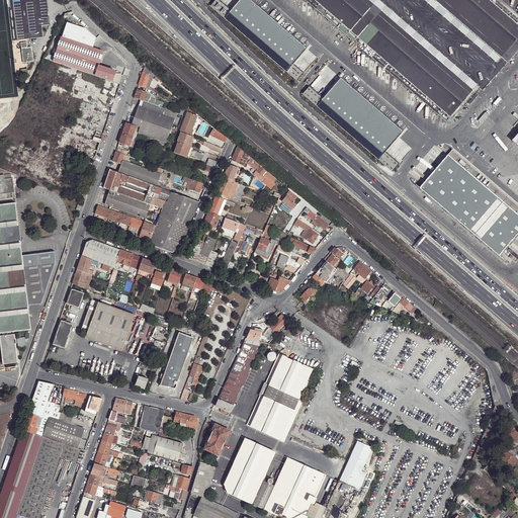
[(308,49),(251,0),(239,0),(231,10),(219,0),(216,0),(210,6),(296,80),(304,73),(293,64),(308,49)]
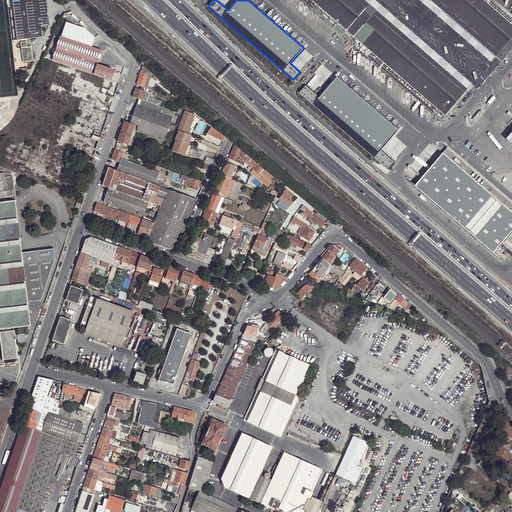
[(307,0),(319,10),(316,13),(349,41),(352,38),(444,118),(450,112),(448,111),(452,106),(454,107),(459,101),(458,100),(463,94),(467,90),(362,0),(307,0)]
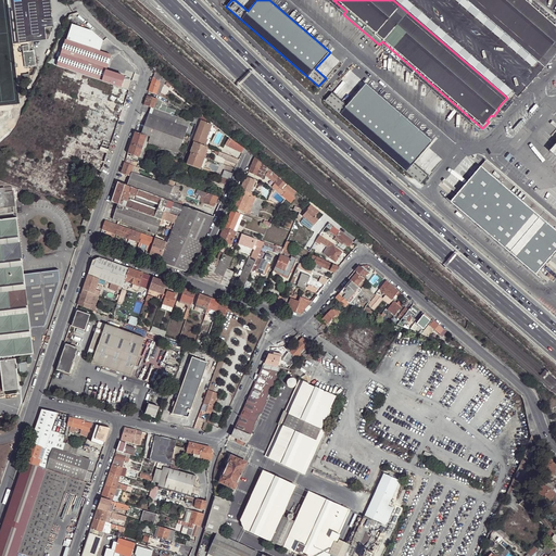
[(455,0),(540,73),(555,54),(555,28),(522,0),(455,0)]
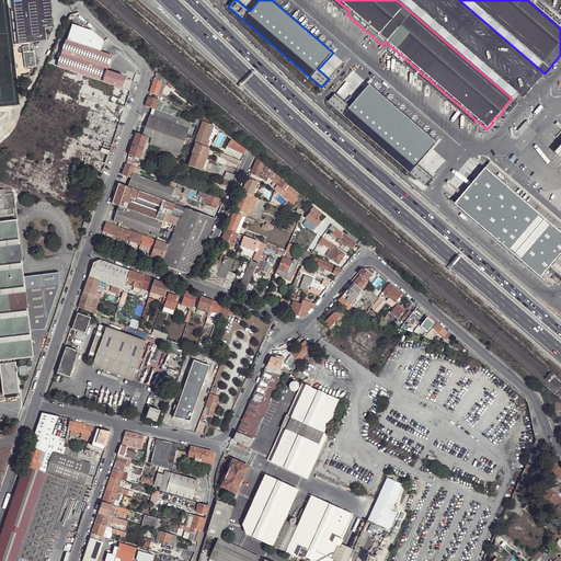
[(130,91),(133,82),(125,79),(125,77),(106,71),(112,56),(102,53),(104,44),(92,34),(73,27),(69,42),(66,41),(57,67),(130,91)]
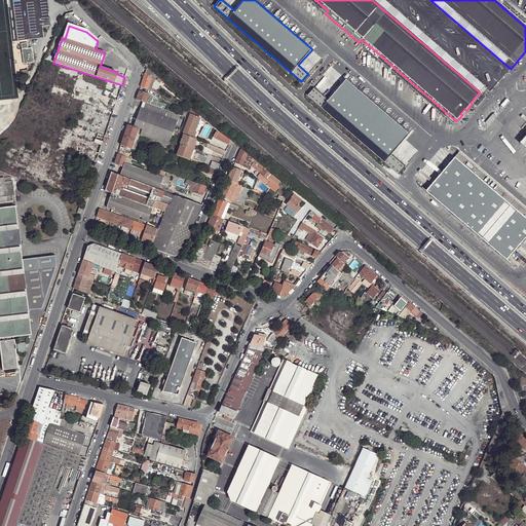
[(26,48),(28,48),(27,43),(22,43),(24,64),(34,62),(32,50),(27,51),(26,48)]
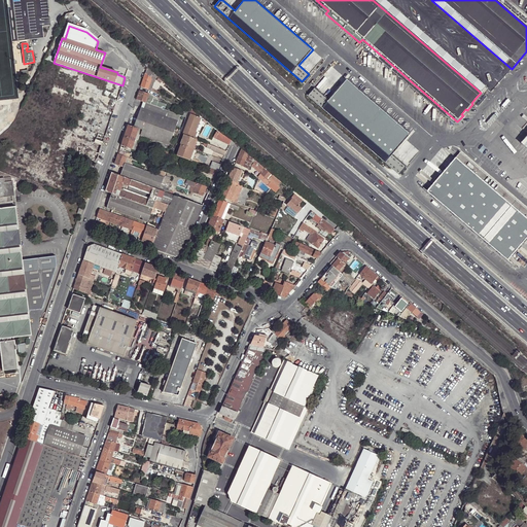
[(153,75),(146,70),(140,86),(150,91),(151,88),(148,86),(152,78),(152,77),(153,75)]
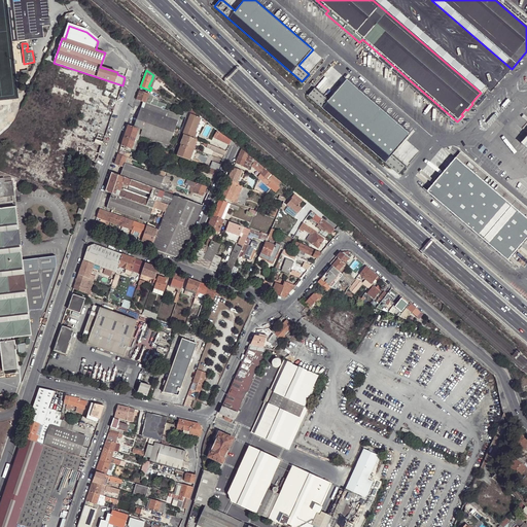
[(411,134),(347,79),(328,100),(315,89),(308,96),(399,175),(407,167),(392,154),(411,134)]
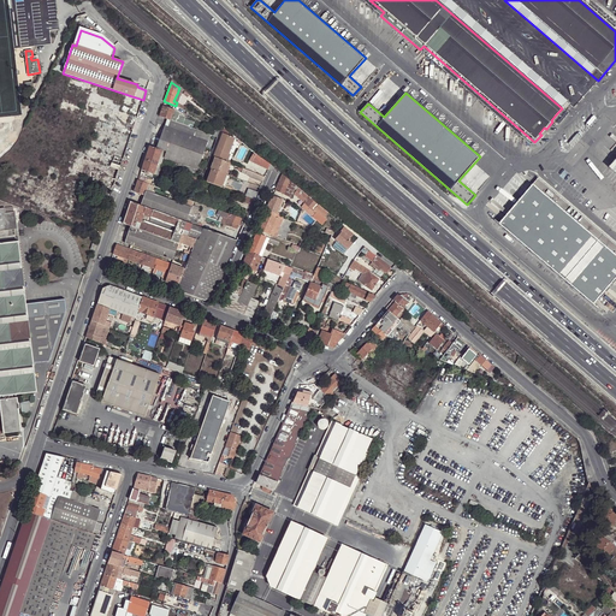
[(163,106),(159,116),(171,120),(175,122),(176,118),(178,118),(179,112),(175,111),(163,106)]
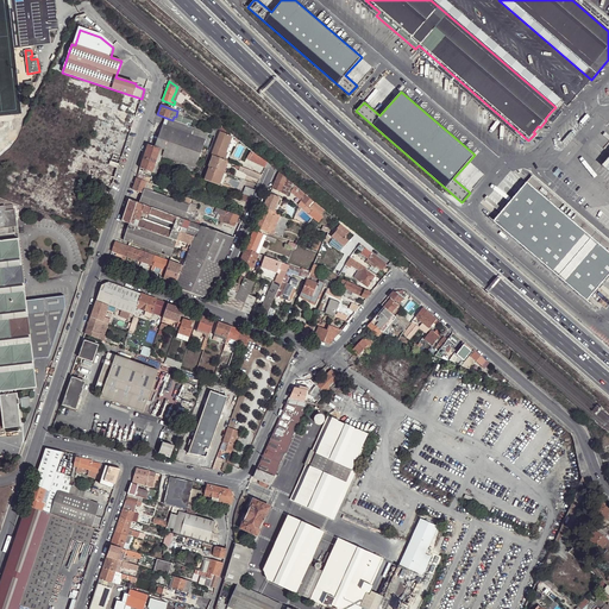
[(164,150),(163,155),(162,156),(186,164),(189,165),(195,167),(200,152),(207,155),(208,152),(208,151),(201,149),(206,138),(205,138),(207,133),(189,126),(169,119),(167,125),(163,124),(155,146),(164,150)]
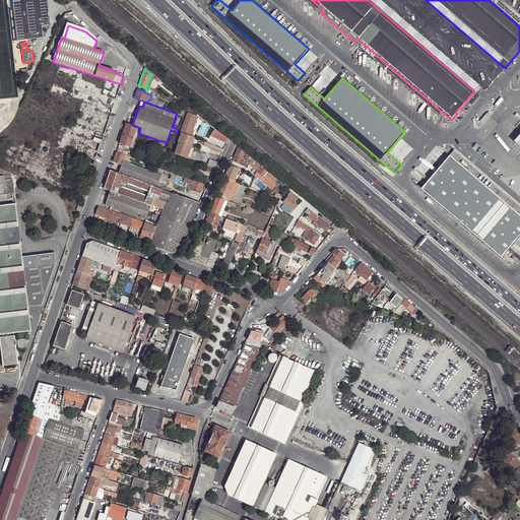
[(186,109),(178,105),(175,112),(184,115),(185,110),(186,109)]
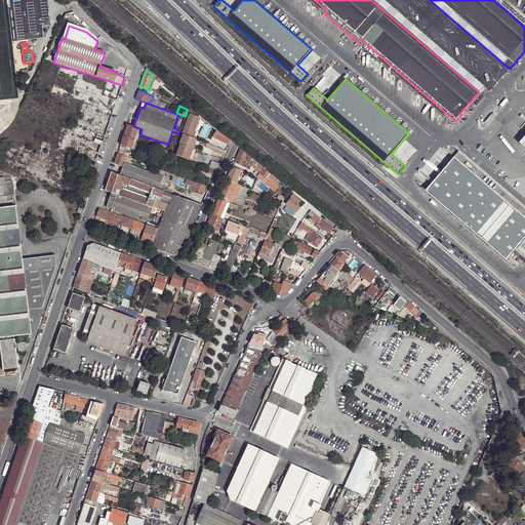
[(196,112),(189,106),(188,108),(188,109),(188,110),(187,111),(190,113),(183,132),(194,137),(196,130),(194,129),(199,116),(195,115),(196,112)]
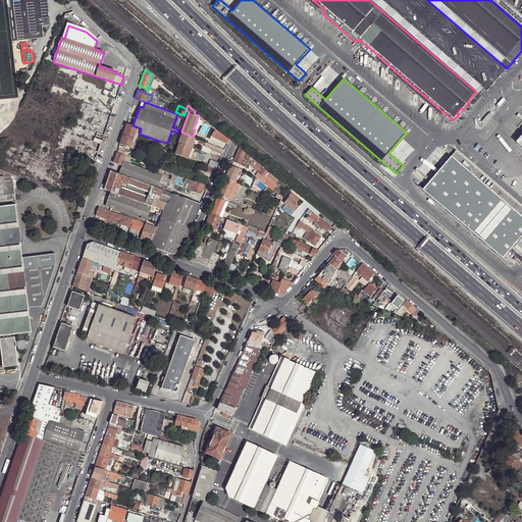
[(126,123),(122,135),(134,139),(136,131),(140,133),(141,128),(133,125),(126,123)]
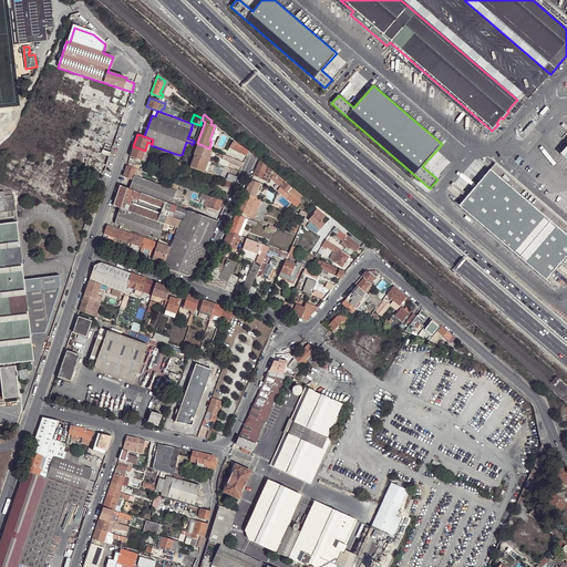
[(195,154),(195,155),(207,160),(212,148),(209,148),(197,143),(193,153),(195,154)]
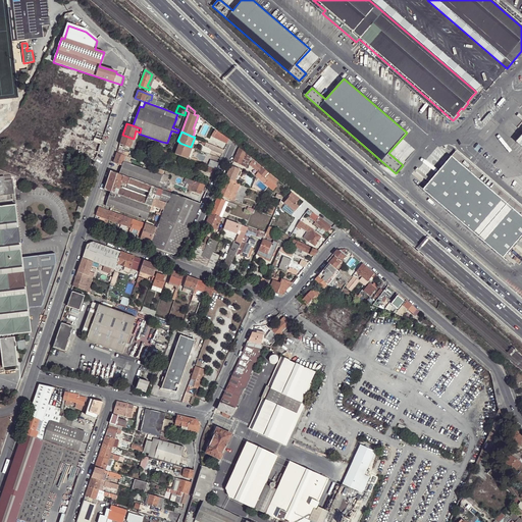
[(214,137),(227,143),(228,139),(217,132),(214,137)]
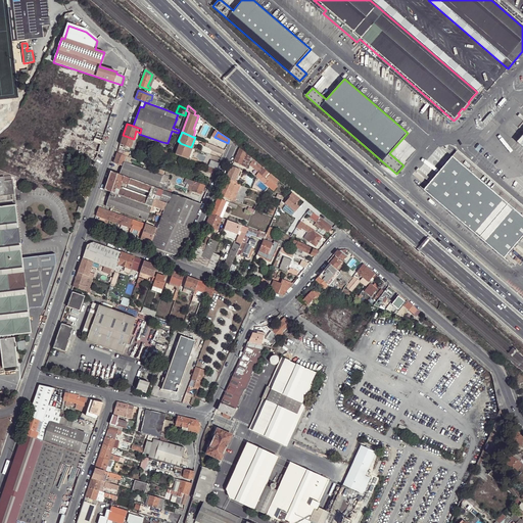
[(123,135),(120,144),(128,147),(127,149),(130,150),(131,148),(134,139),(123,135)]
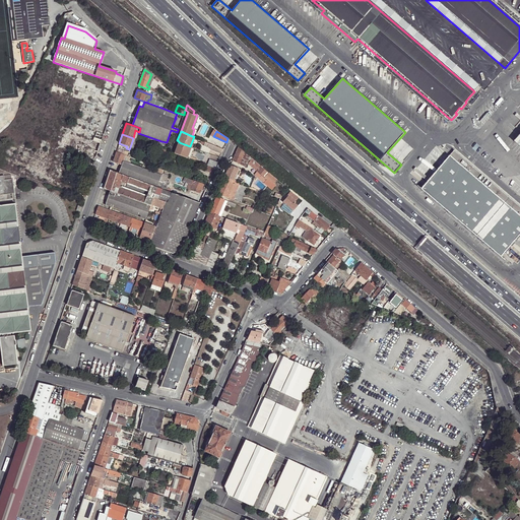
[(221,152),(223,149),(200,139),(199,142),(211,147),(210,148),(221,152)]
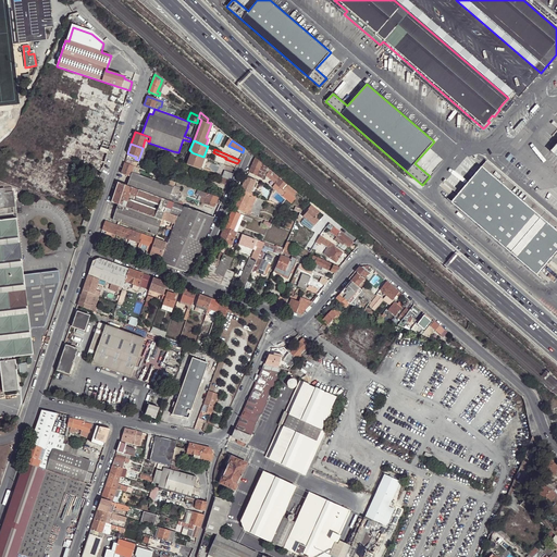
[(192,152),(187,163),(199,168),(203,157),(192,152)]
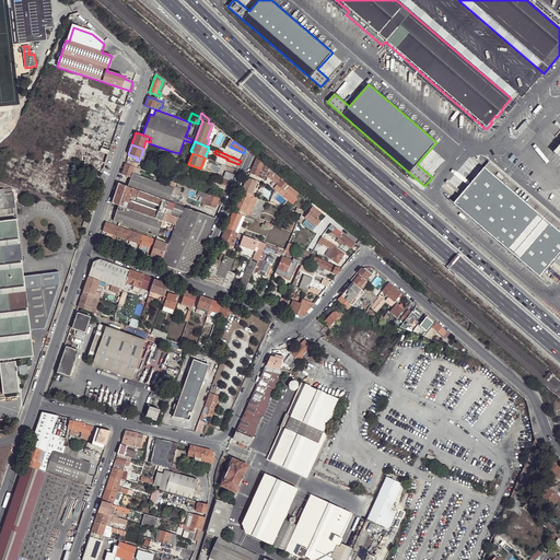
[(256,159),(249,173),(265,179),(267,176),(271,171),(256,159)]
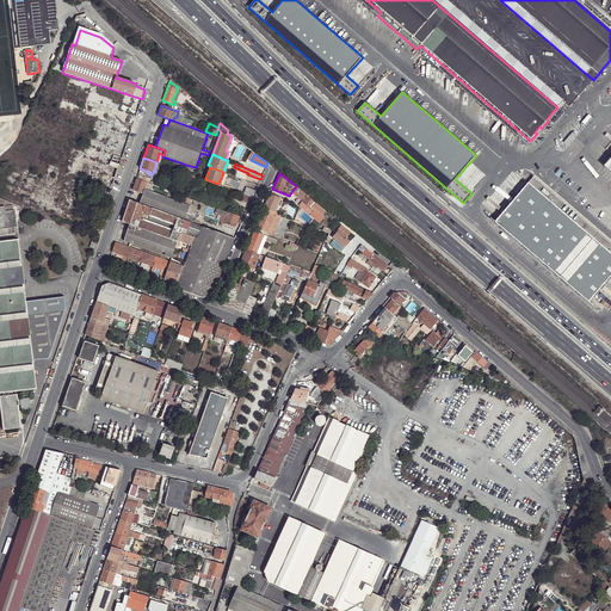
[(136,179),(133,191),(142,193),(144,190),(147,183),(146,181),(139,179),(136,179)]
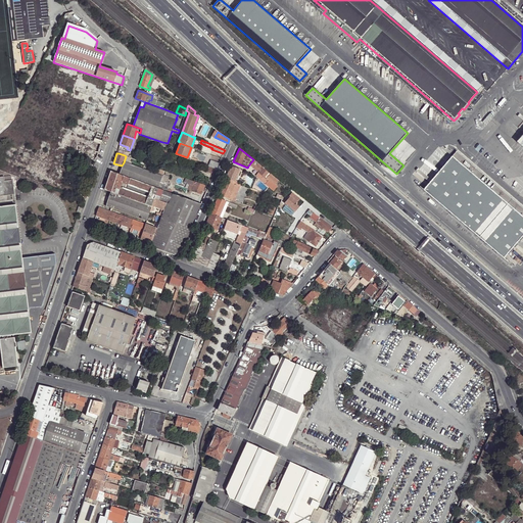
[(522,234),(522,215),(452,153),(421,189),(502,258),(522,234)]
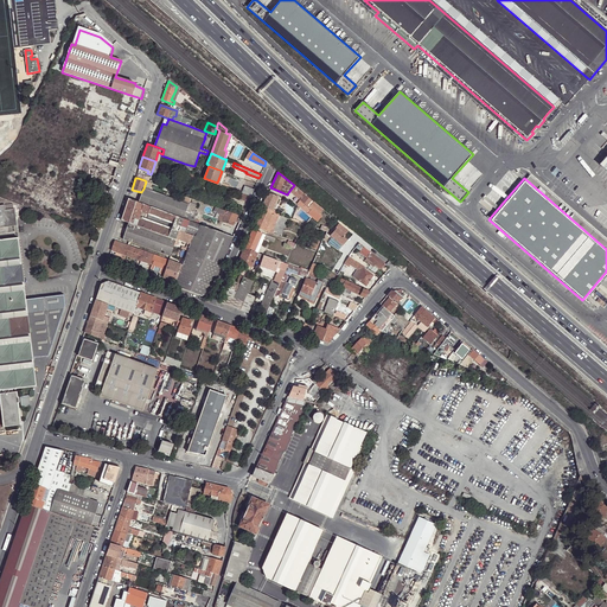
[(319,215),(323,210),(294,185),(289,191),(300,199),(308,208),(310,206),(312,209),(307,213),(317,222),(321,217),(319,215)]
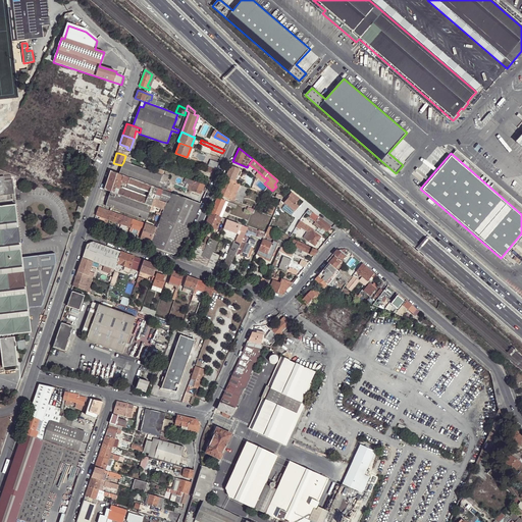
[(211,160),(209,166),(216,168),(218,163),(211,160)]
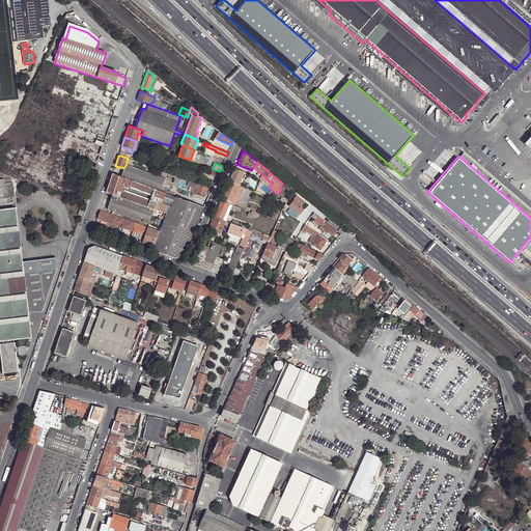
[(123,168),(121,177),(161,191),(165,178),(143,171),(141,170),(126,165),(123,168)]
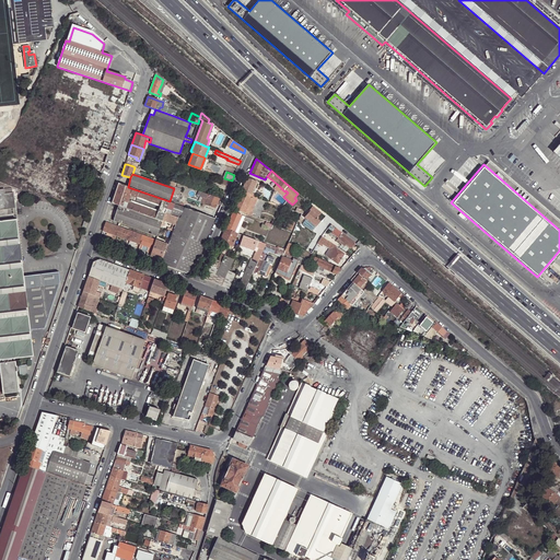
[(242,191),(253,196),(254,196),(254,195),(252,194),(253,191),(257,182),(248,178),(242,191)]
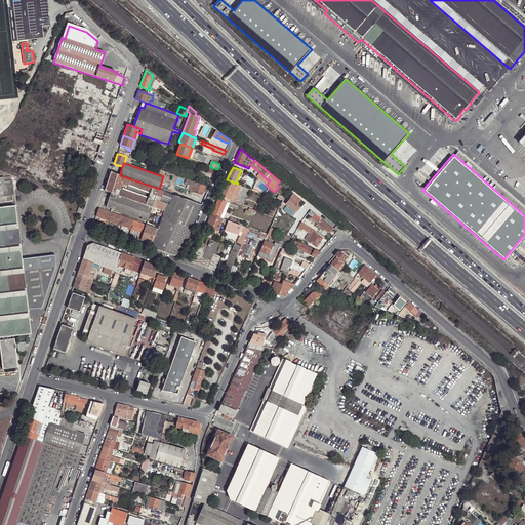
[(111,172),(105,191),(111,193),(152,207),(155,199),(159,189),(120,175),(111,172)]
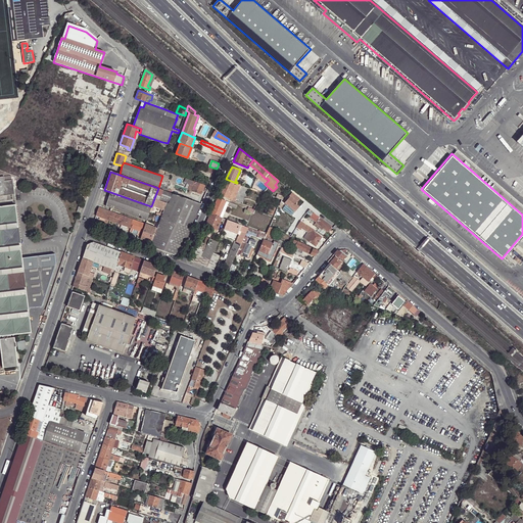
[(162,176),(158,188),(171,193),(172,191),(167,189),(168,185),(165,184),(169,178),(162,176)]
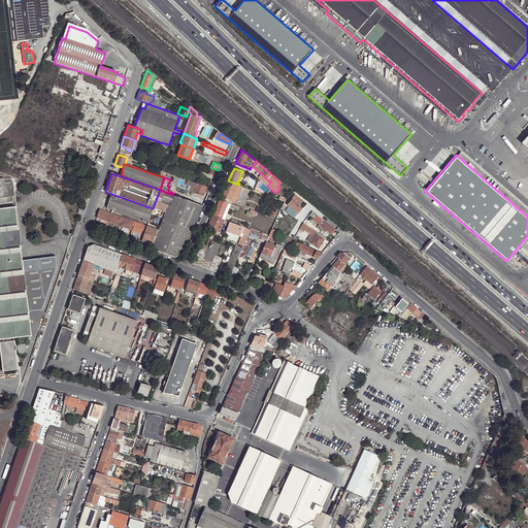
[(0,203),(15,201),(12,182),(4,183),(4,178),(0,178),(0,203)]
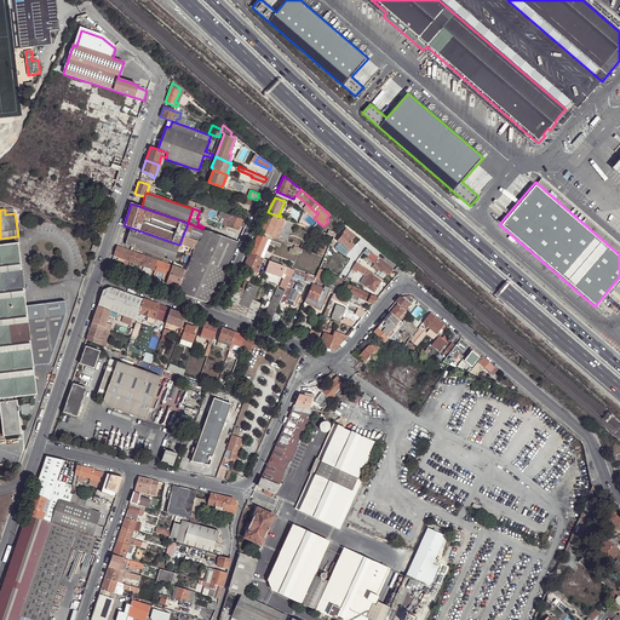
[(242,219),(220,211),(218,216),(224,219),(223,224),(239,230),(242,219)]
